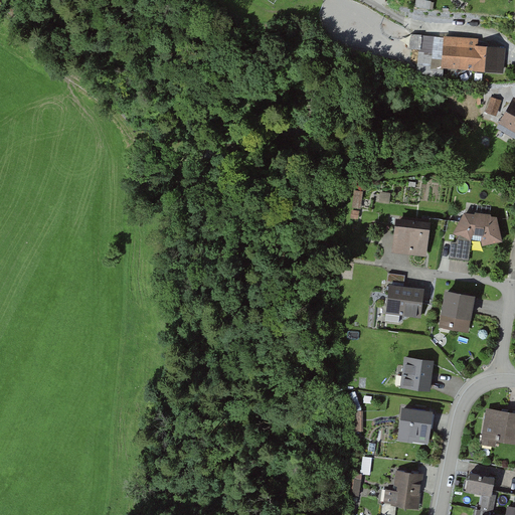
[(482,40),(416,35),(415,51),(422,51),(420,76),(448,78),(449,69),(507,73),(509,49),(481,47),(482,40)]
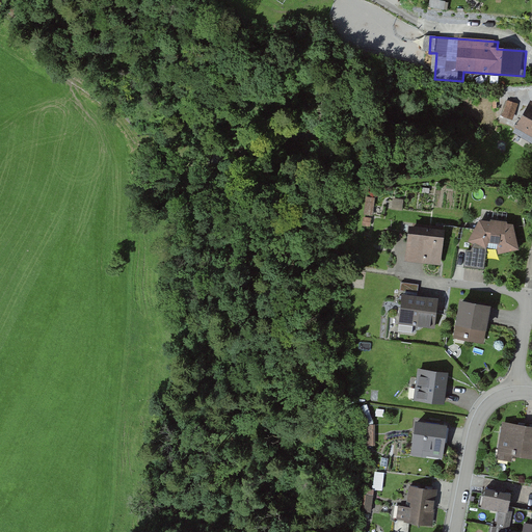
[(517,105),(506,101),(501,115),(512,120),(517,105)]
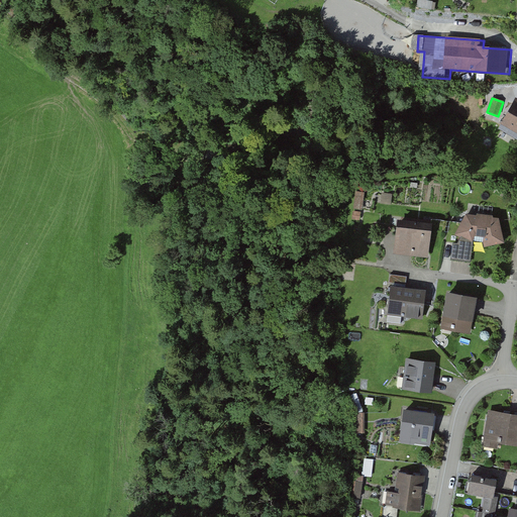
[(516,99),(502,122),(516,131),(516,99)]
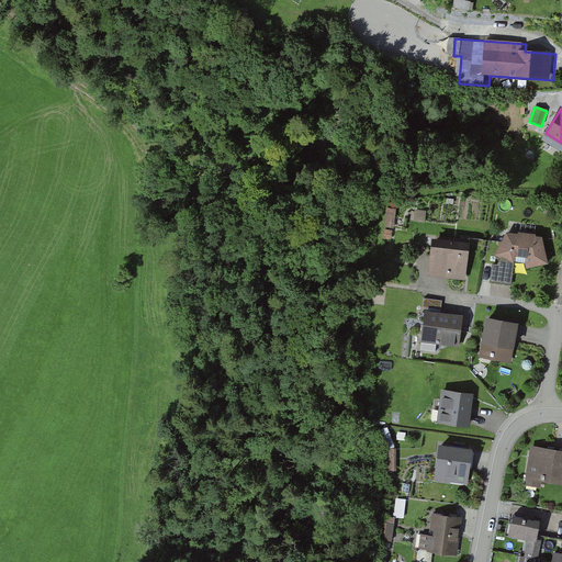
[(542,234),(506,229),(494,254),(501,257),(499,260),(493,259),(491,281),(512,283),(514,261),(526,263),(527,268),(549,262),(542,234)]
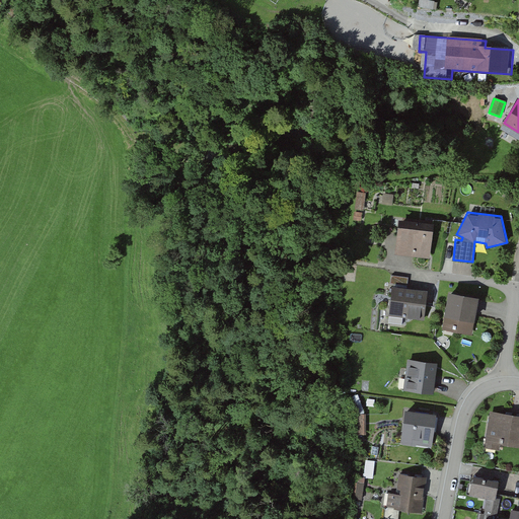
[(435,222),(399,218),(394,252),(430,257),(435,222)]
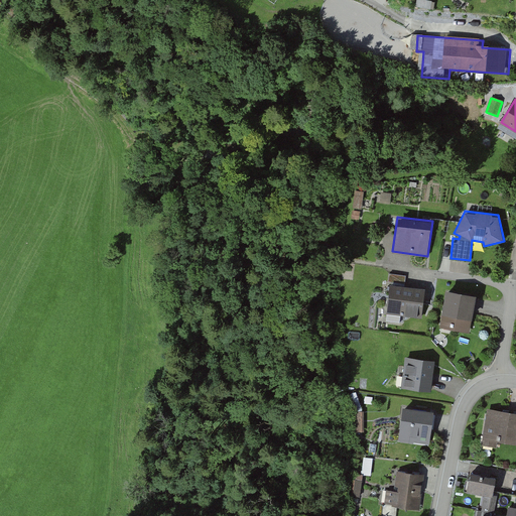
[(405,284),(406,275),(389,273),(388,282),(390,283),(405,284)]
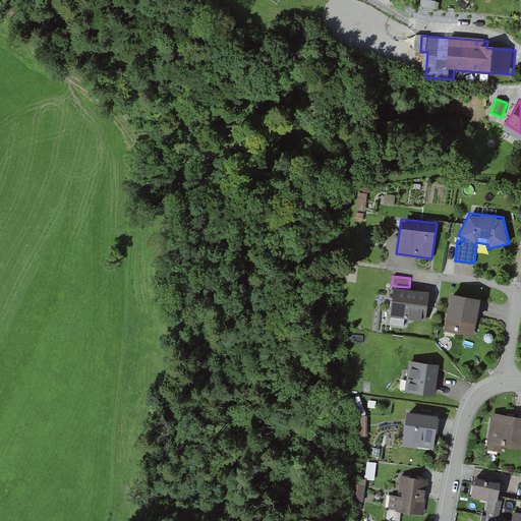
[(409,287),(394,286),(390,316),(425,321),(429,290),(409,287)]
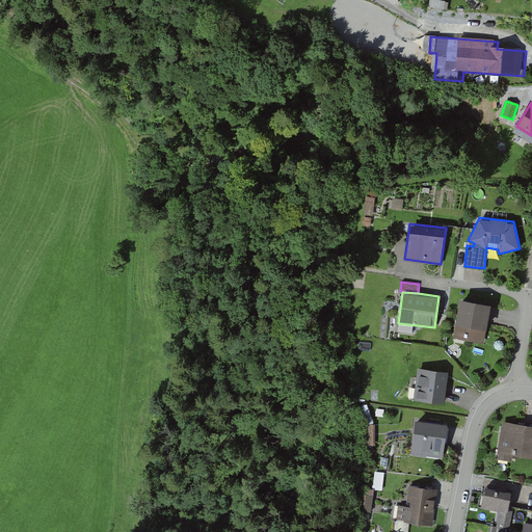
[(491,303),(460,298),(453,337),(484,343),(491,303)]
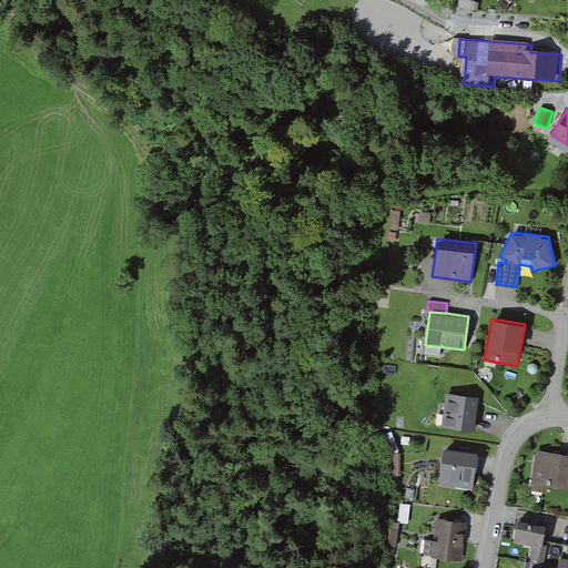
[(478,396),(446,392),(442,425),(474,429),(478,396)]
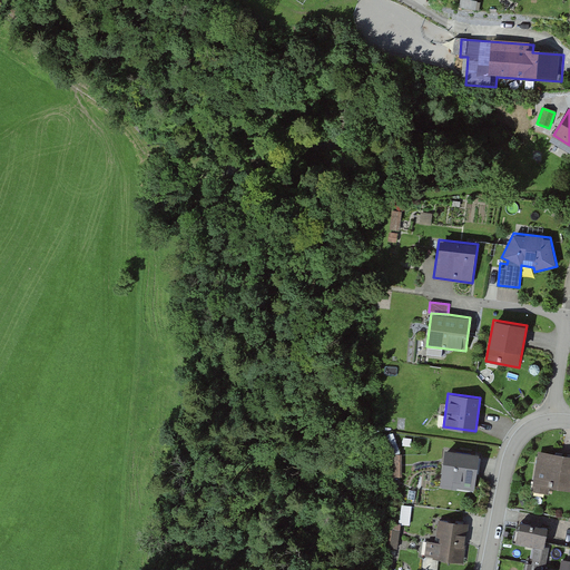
[(480,453),(445,449),(440,488),(457,490),(458,488),(474,490),(480,453)]
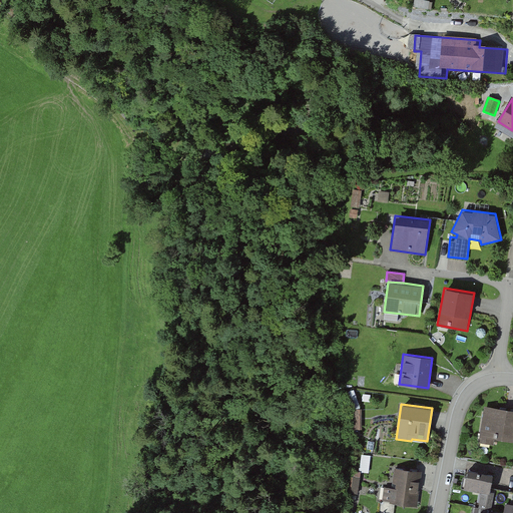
[(512,411),(489,408),(483,443),(498,445),(499,439),(512,441),(512,411)]
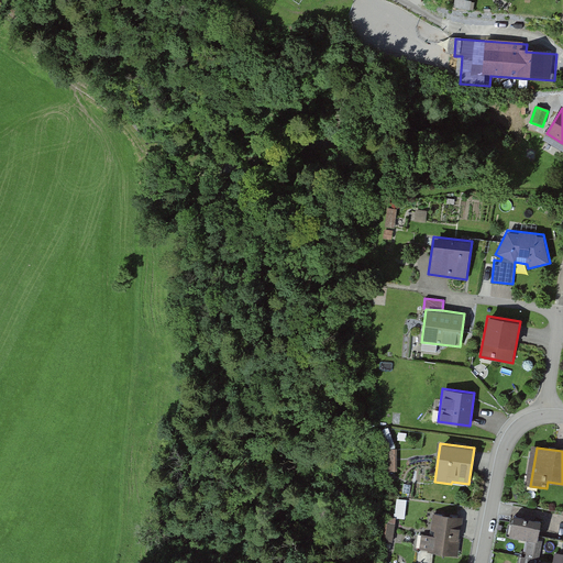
[(430,534),(421,533),(420,549),(459,553),(463,517),(433,514),(430,534)]
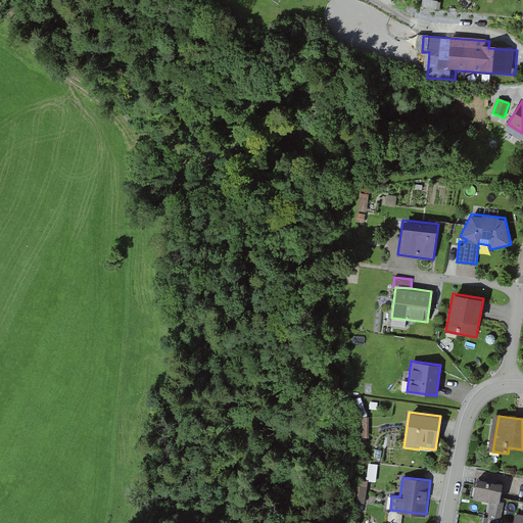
[(359,504),(366,504),(368,485),(361,485),(359,504)]
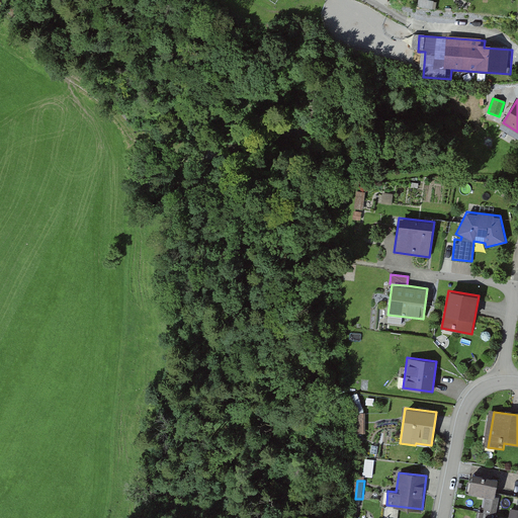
[(505,489),(480,483),(478,495),(490,498),(488,509),(499,512),(505,489)]
